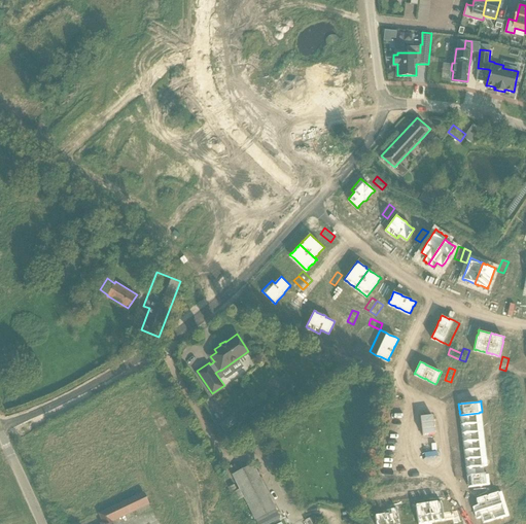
[(479,413),(460,415),(460,417),(461,419),(460,419),(461,423),(480,421),(483,421),(483,419),(482,414),(482,412),(480,412),(479,413)]
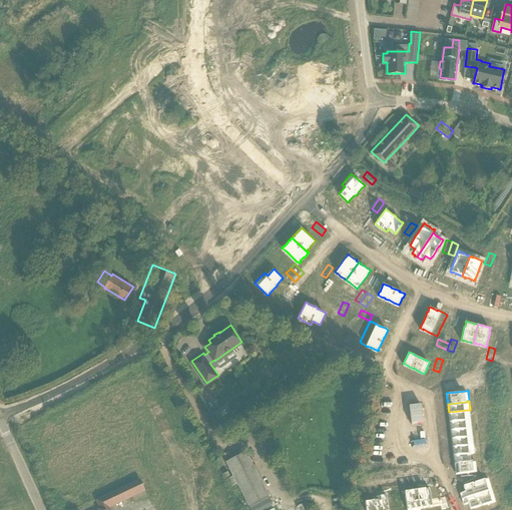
[(220,407),(213,411),(218,418),(224,414),(220,407)]
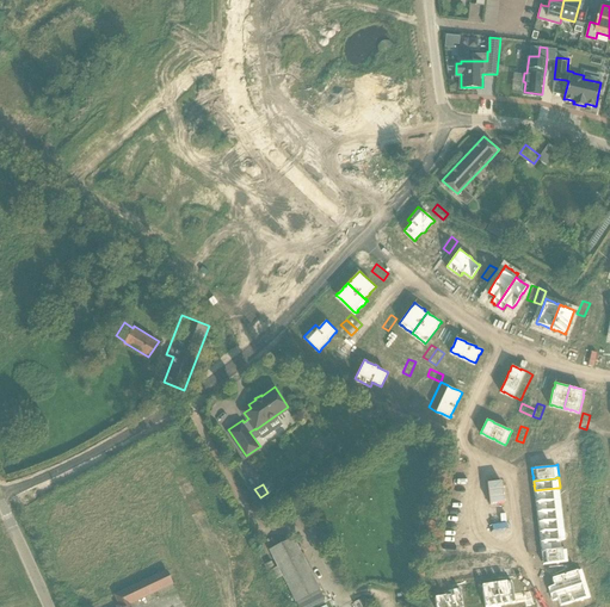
[(556,488),(535,490),(535,495),(536,497),(535,497),(536,500),(558,497),(561,497),(561,495),(560,489),(560,488),(556,488)]
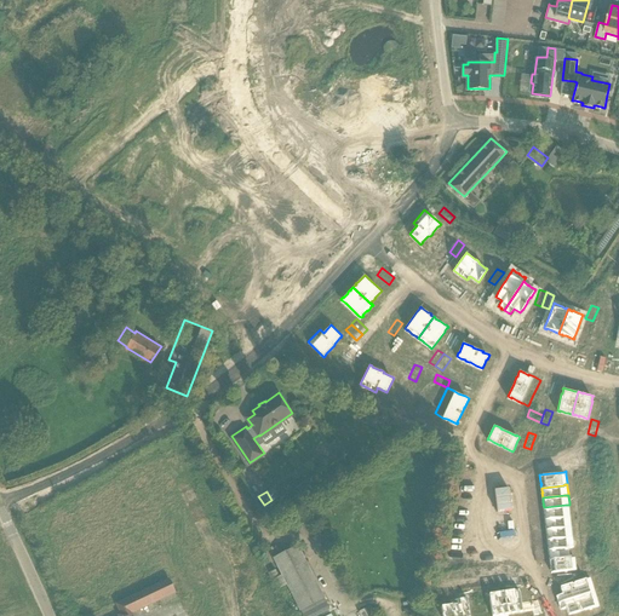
[(566,505),(544,507),(544,512),(545,514),(544,514),(545,518),(567,516),(571,514),(571,513),(569,506),(569,505),(566,505)]
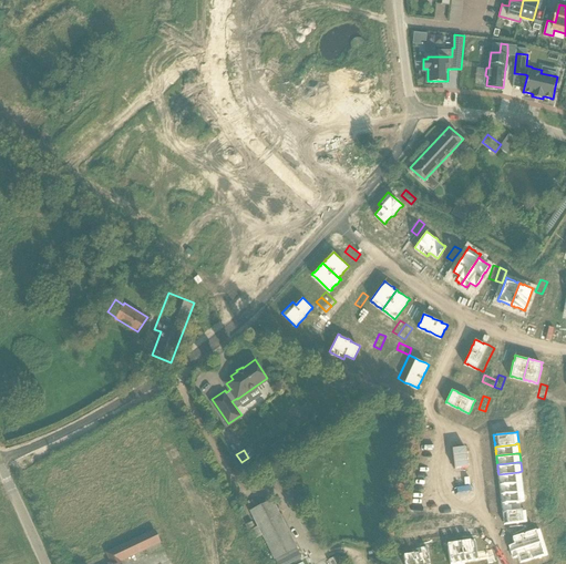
[(518,472),(498,474),(498,477),(500,479),(498,480),(500,483),(520,481),(523,481),(523,479),(522,473),(522,471),(518,472)]
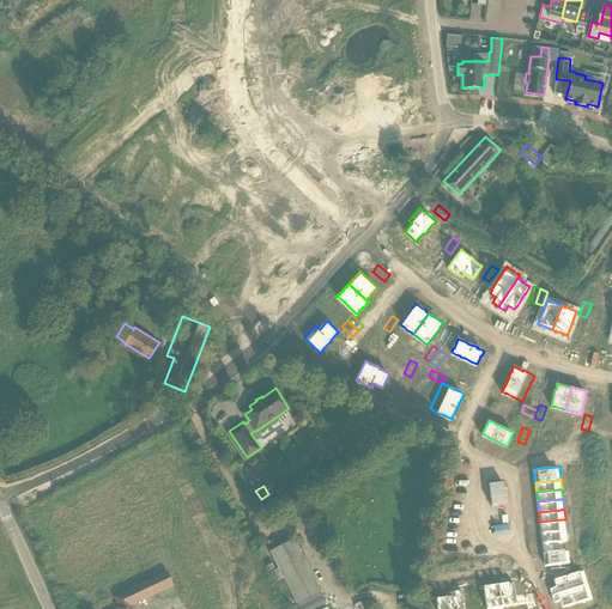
[(562,519),(540,522),(540,525),(540,528),(541,531),(563,529),(567,529),(567,527),(565,521),(565,519),(562,519)]
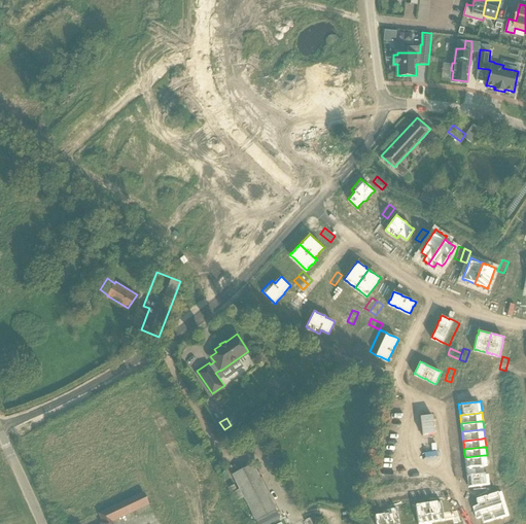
[(484,455),(465,457),(465,461),(466,463),(465,463),(466,466),(485,464),(488,464),(488,463),(488,462),(487,456),(487,455),(484,455)]
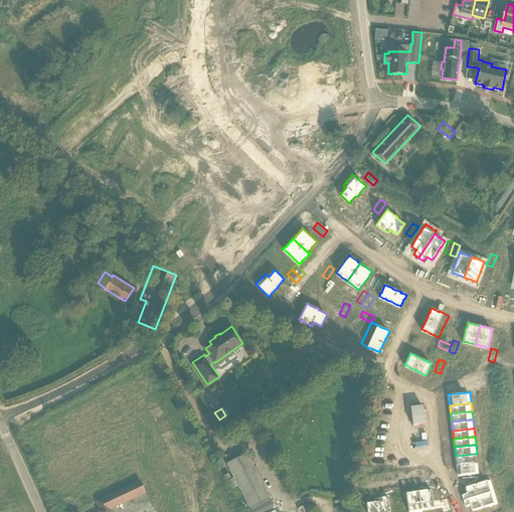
[(252,511),(258,511),(274,504),(247,452),(227,462),(252,511)]
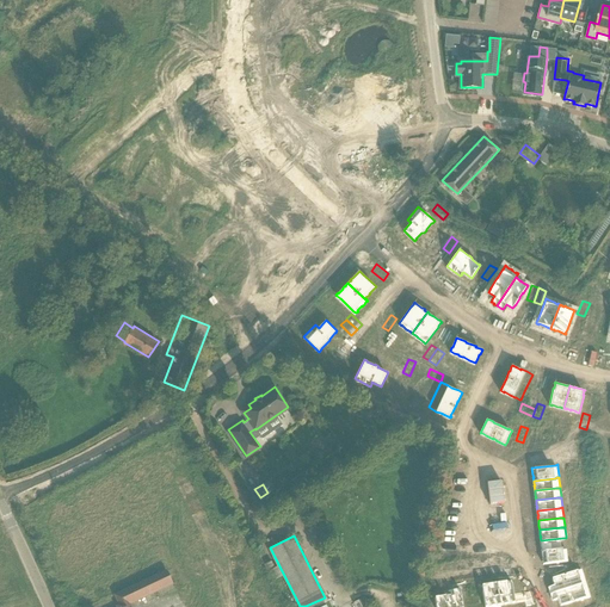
[(562,538),(541,540),(541,544),(542,546),(541,546),(542,550),(564,547),(562,546),(561,539),(562,539),(562,538)]
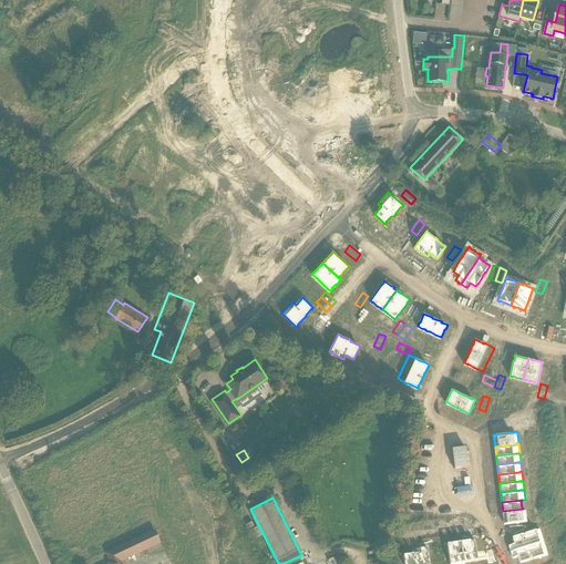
[(523,509),(503,511),(503,514),(503,516),(504,523),(516,522),(525,521),(527,520),(527,518),(526,511),(526,509),(526,508),(523,509)]
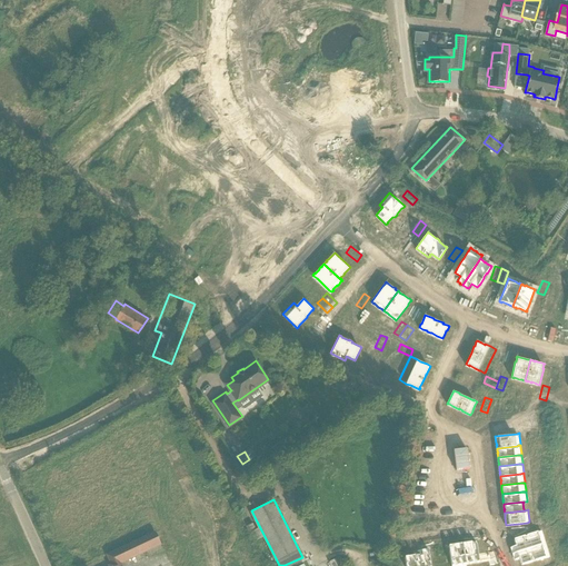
[(512,545),(510,546),(511,548),(512,552),(542,543),(547,542),(546,539),(545,535),(544,533),(542,530),(544,530),(542,528),(538,529),(530,532),(529,533),(525,534),(519,536),(514,537),(516,544),(511,545),(512,545)]
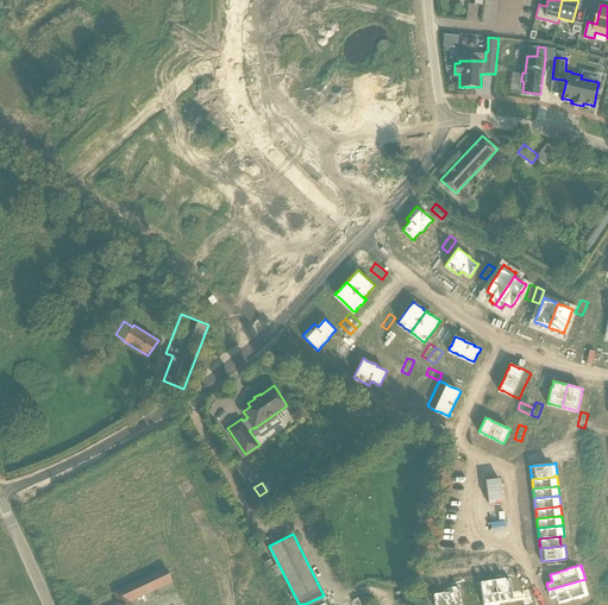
[(167,566),(111,587),(118,604),(133,604),(131,597),(173,581),(167,566)]
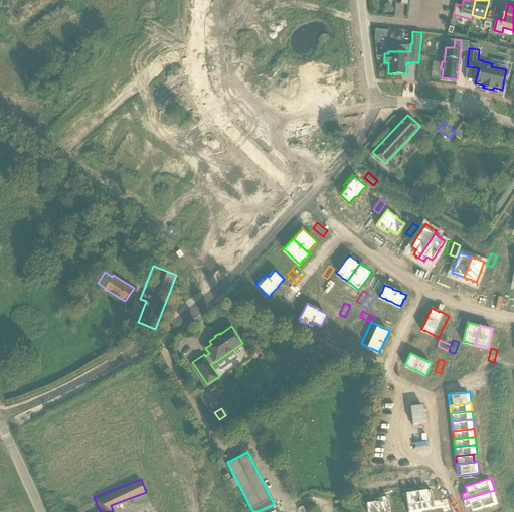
[(420,490),(418,490),(421,509),(422,509),(423,509),(423,508),(425,508),(427,508),(433,507),(435,507),(436,507),(442,506),(443,506),(444,508),(444,510),(445,510),(451,508),(448,496),(446,496),(446,497),(442,497),(434,498),(433,492),(432,489),(432,488),(430,488),(424,489),(422,489),(420,490)]
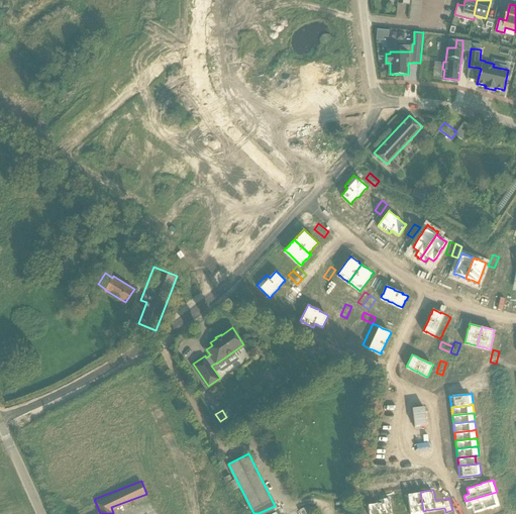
[(410,493),(407,494),(408,494),(408,498),(410,513),(417,513),(418,513),(420,513),(422,513),(424,513),(424,511),(423,511),(420,492),(419,492),(417,493),(417,492),(414,493),(415,493),(410,494),(410,493)]
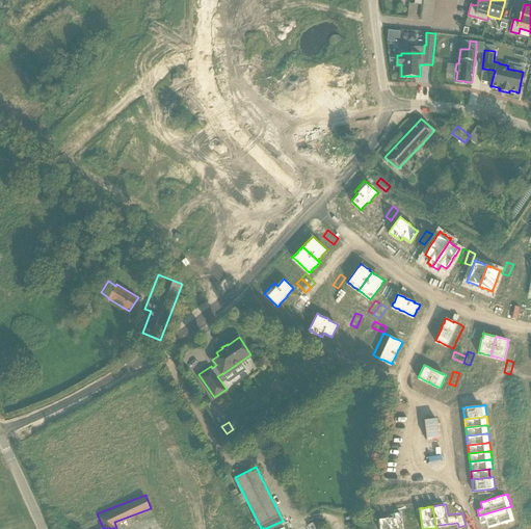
[(507,507),(479,516),(480,520),(480,519),(481,522),(482,522),(486,521),(488,526),(493,525),(499,524),(499,523),(502,522),(503,522),(511,520),(514,519),(514,517),(513,517),(513,514),(512,511),(511,507),(511,506),(507,507)]
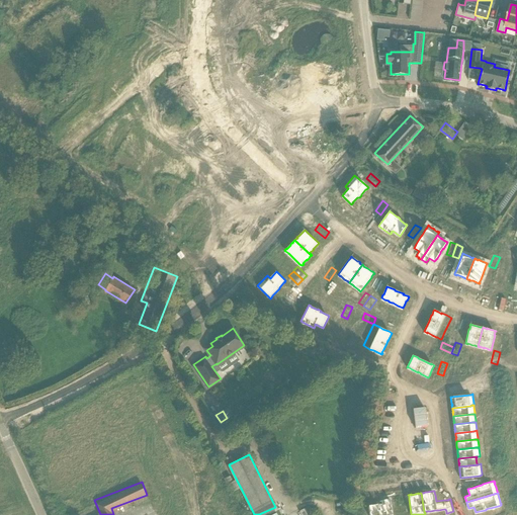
[(377,503),(368,505),(369,514),(393,514),(391,497),(376,499),(376,501),(377,503)]
